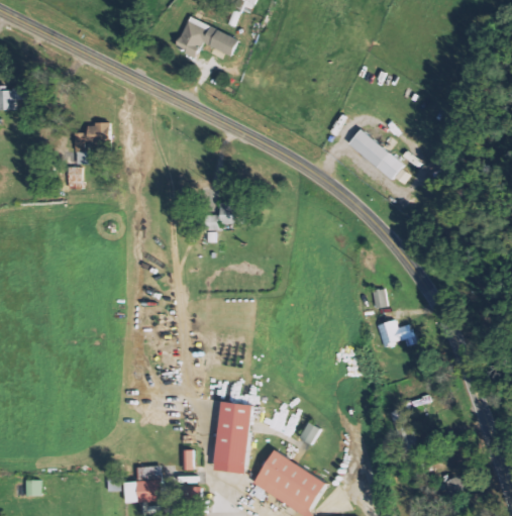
[(237,38),(187,17),(174,48),(195,57),(200,43),(230,56),(237,38)]
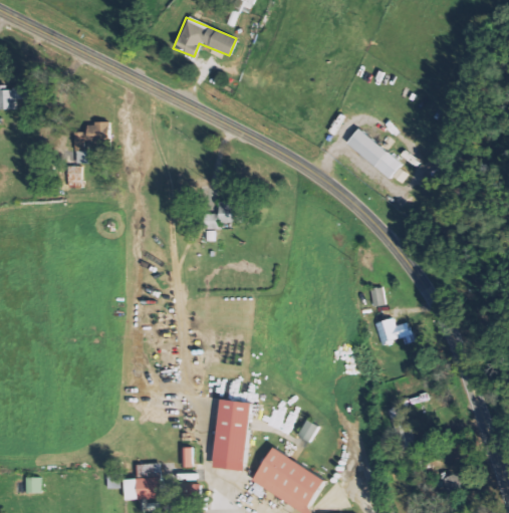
[(13,109),(14,98),(28,98),(28,81),(18,81),(18,86),(0,86),(0,108),(13,109)]
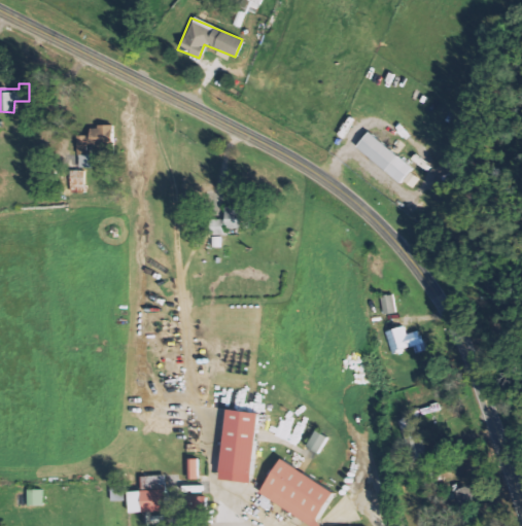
[(75,168),(88,167),(87,148),(111,148),(110,126),(87,126),(87,135),(74,136),(75,168)]
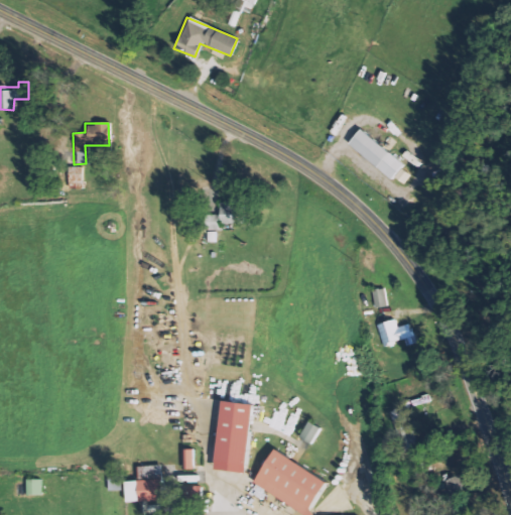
[(347,143),(389,178),(401,163),(359,128),(347,143)]
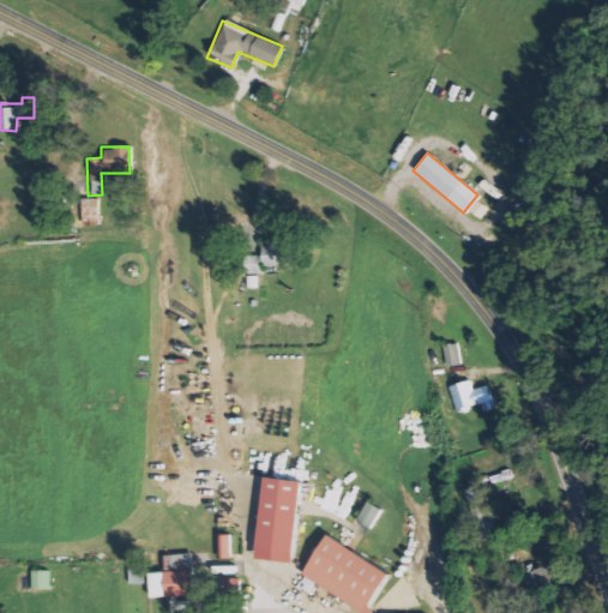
[(485,208),(475,199),(467,209),(476,218),(485,208)]
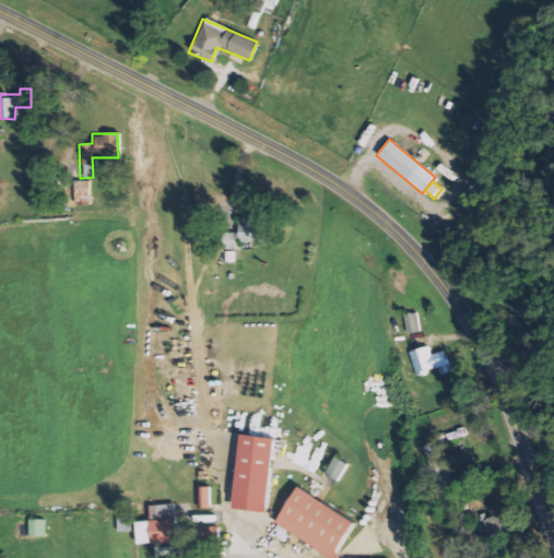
[(257,241),(257,220),(235,220),(235,241),(257,241)]
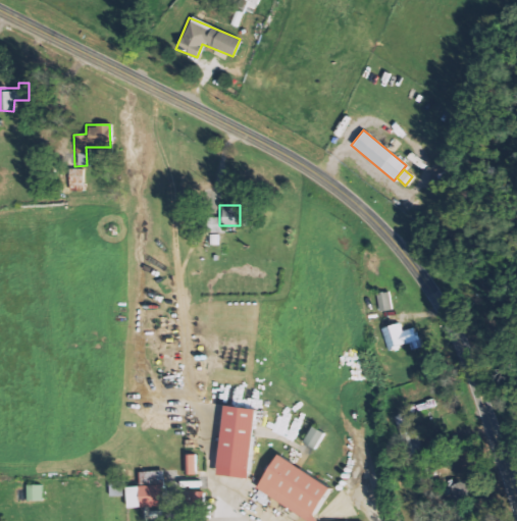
[(218,232),(218,217),(208,216),(207,231),(218,232)]
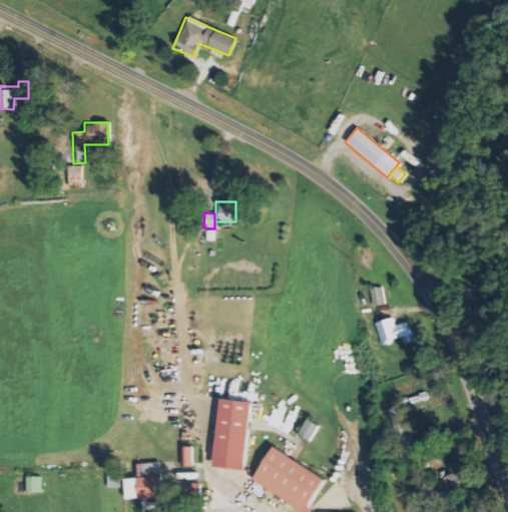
[(371,306),(383,304),(380,286),(367,289),(371,306)]
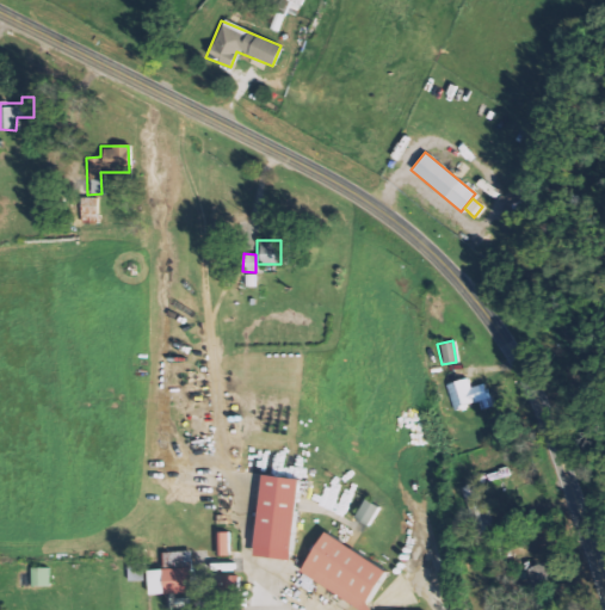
[(482,383),(468,387),(465,379),(444,383),(451,408),(487,399),(482,383)]
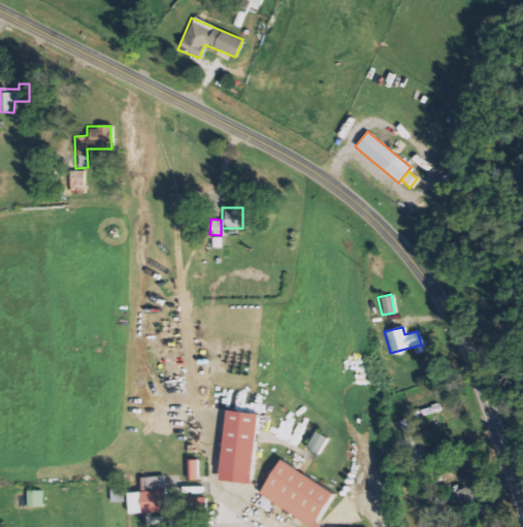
[(218,480),(250,484),(257,414),(225,410),(218,480)]
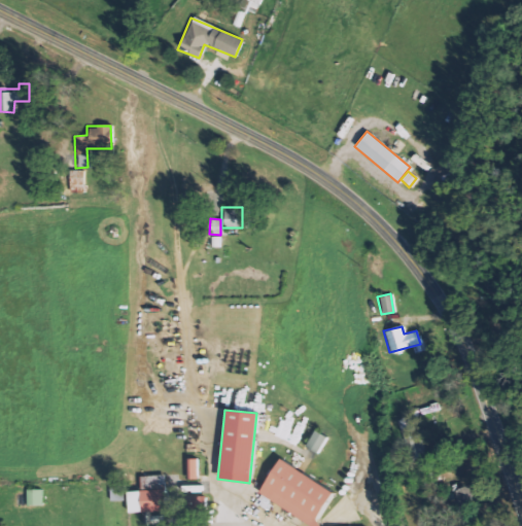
[(407,459),(423,455),(414,416),(397,419),(407,459)]
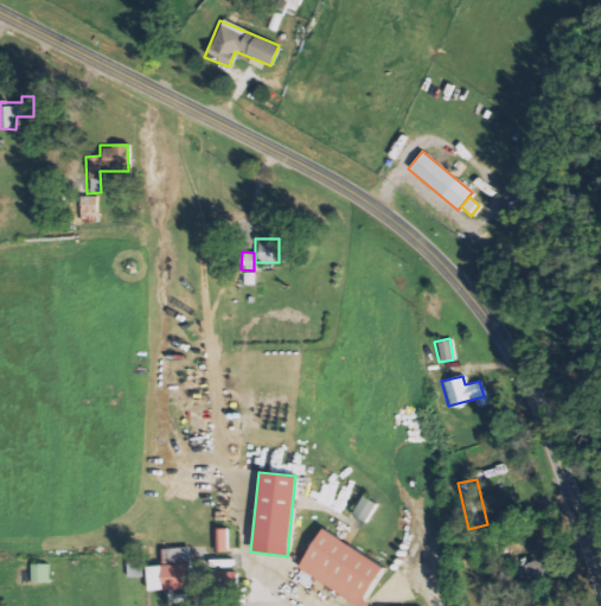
[(350,515),(364,523),(375,504),(360,496),(350,515)]
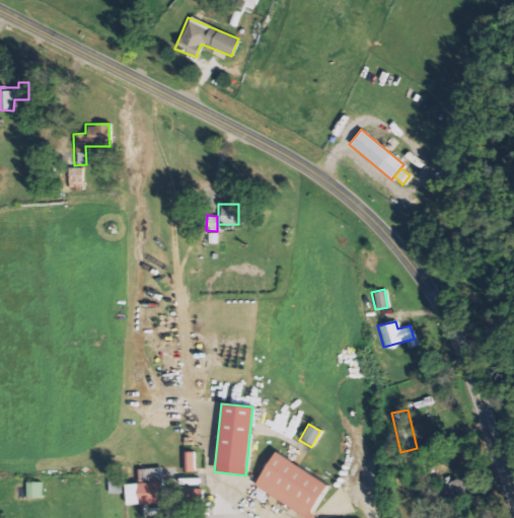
[(181,472),(192,472),(192,452),(181,452),(181,472)]
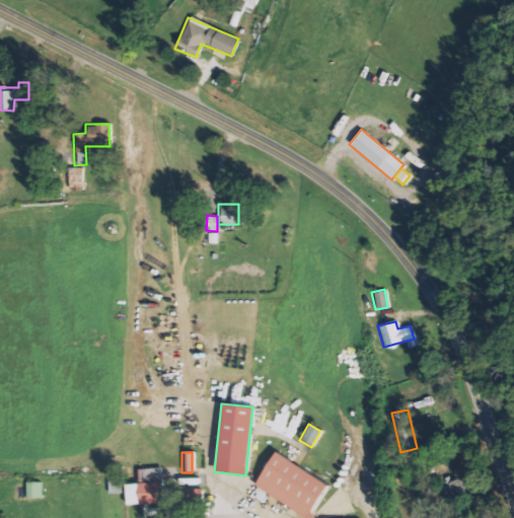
[(313,517),(313,507),(326,484),(273,452),(253,488),(307,517),(313,517)]
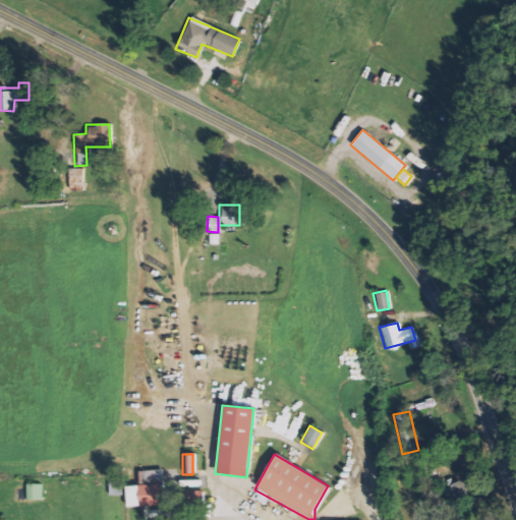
[(125,507),(162,505),(160,469),(136,470),(137,485),(124,485),(125,507)]
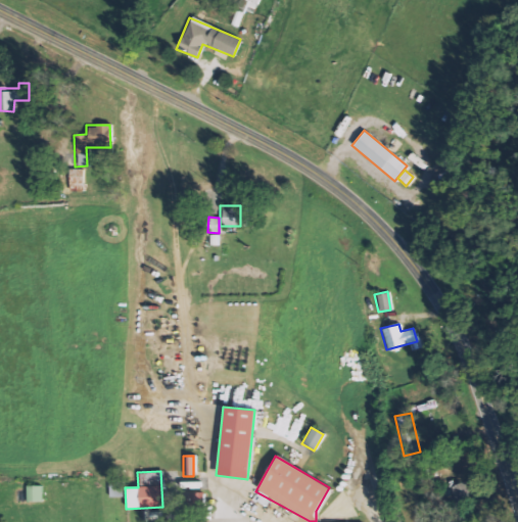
[(471,500),(467,481),(449,486),(453,504),(471,500)]
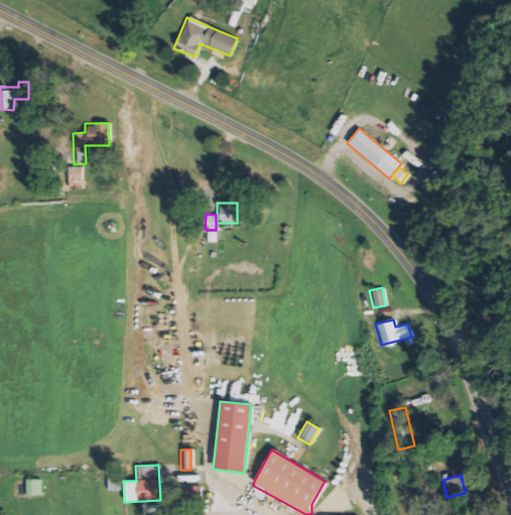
[(39,495),(38,479),(24,479),(24,495),(39,495)]
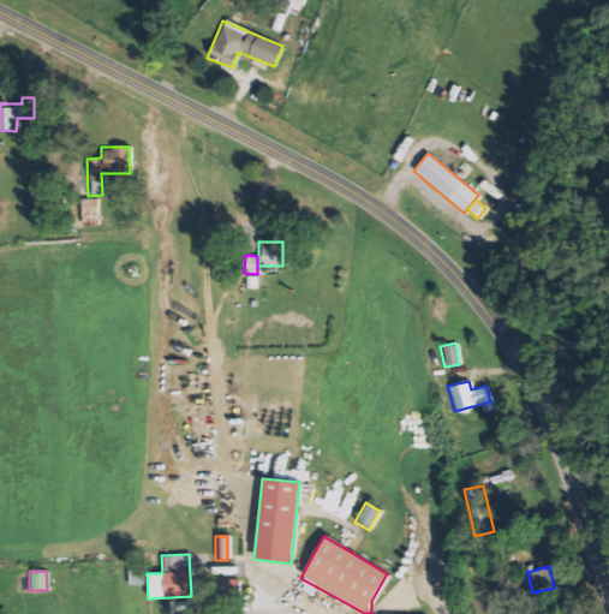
All buildings are outlined.
